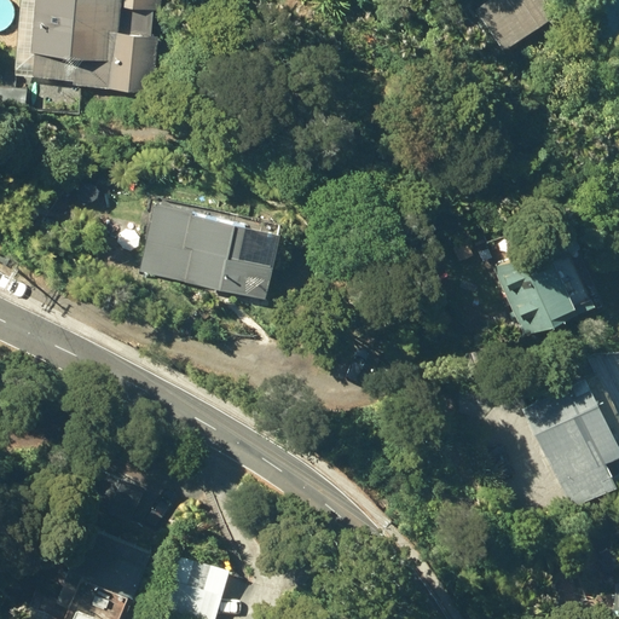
[(33,0),(25,76),(150,90),(156,35),(146,34),(150,7),(156,7),(156,0),(33,0)]
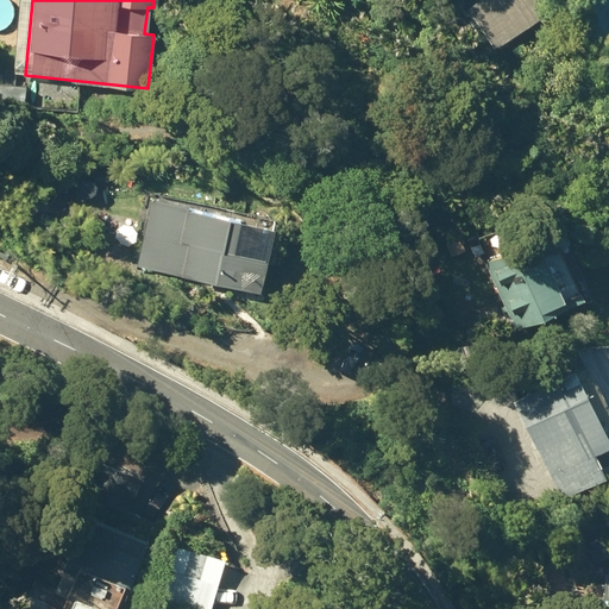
[(479,0),(466,10),(494,50),(551,11),(544,0),(479,0)]
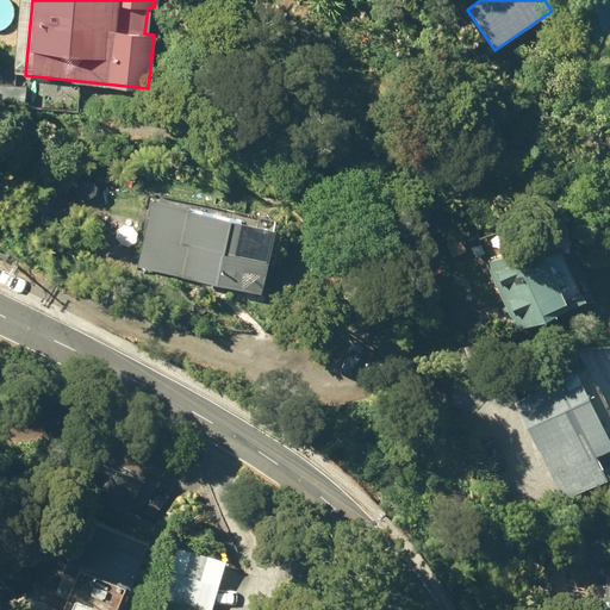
[(131,272),(260,297),(275,223),(147,195),(131,272)]
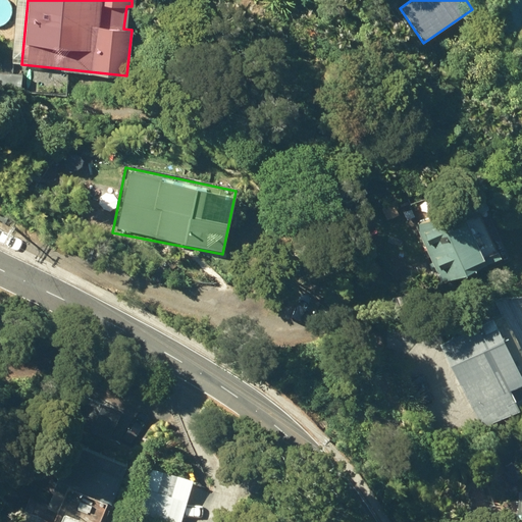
[(439,282),(490,263),(464,206),(416,225),(439,282)]
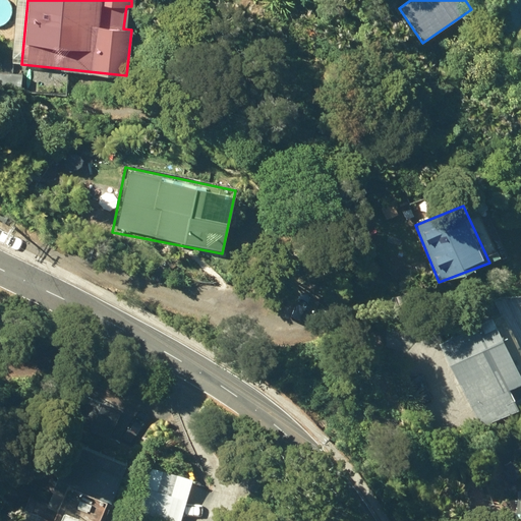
[(438,344),(478,428),(517,409),(508,390),(520,383),(520,349),(503,312),(438,344)]
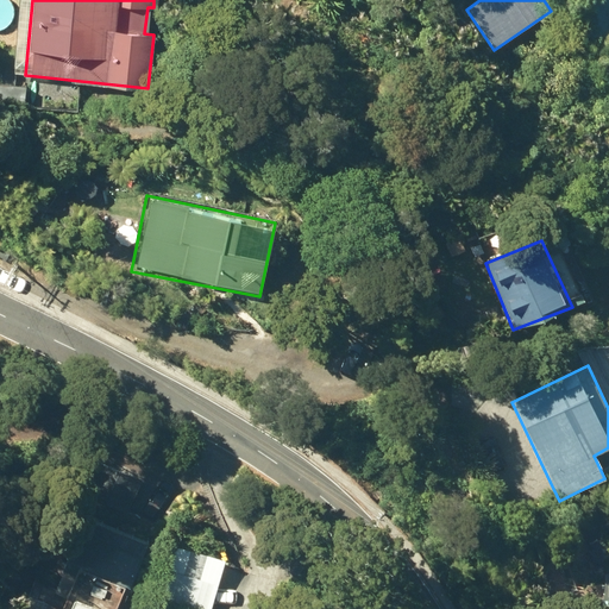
[(119,608),(145,545),(81,519),(60,575),(77,582),(67,608),(119,608)]
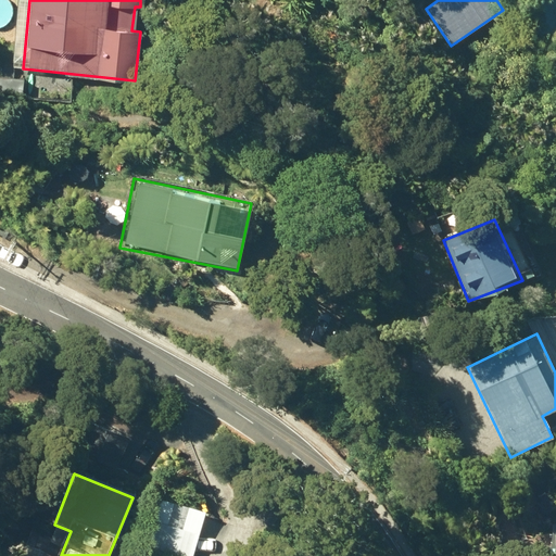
[(188,555),(194,533),(154,522),(147,548),(173,555),(188,555)]
